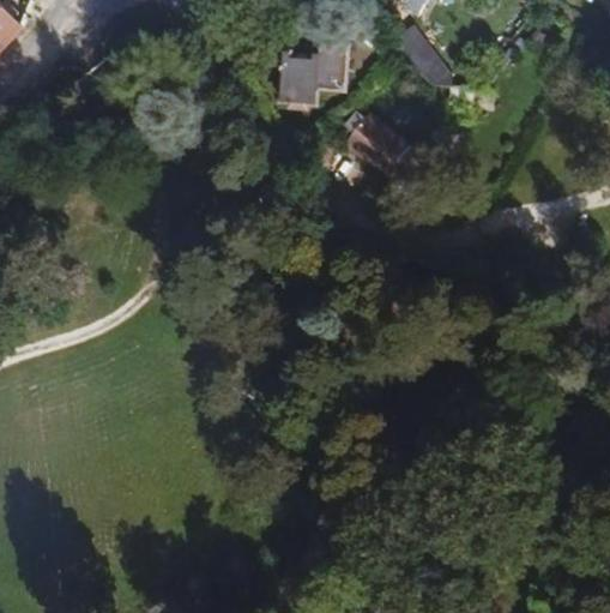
[(405,0),(417,14),(424,0),(405,0)]
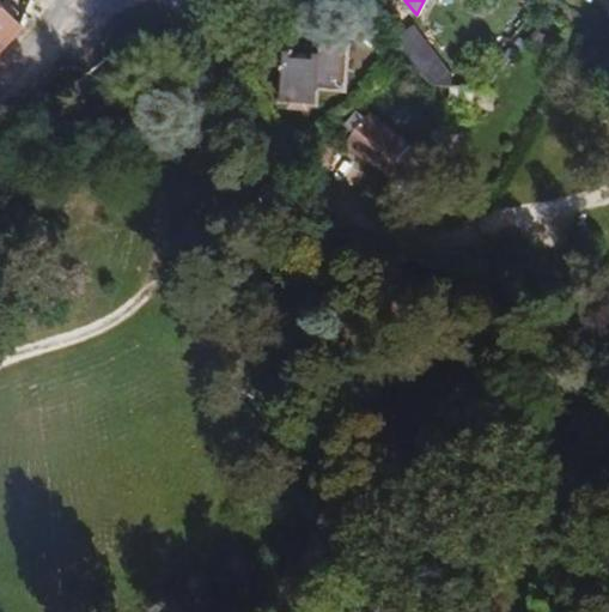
[(0,48),(20,28),(22,25),(0,2),(0,48)]
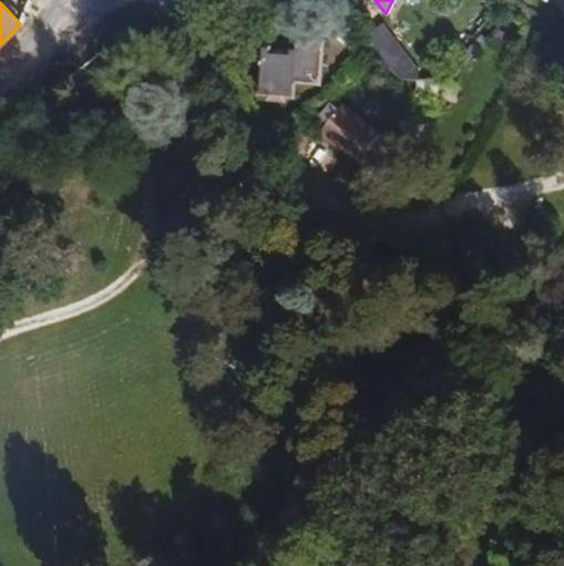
[(416,67),(381,22),(365,34),(376,53),(397,76),(414,79),(417,79),(418,67),(416,67)]
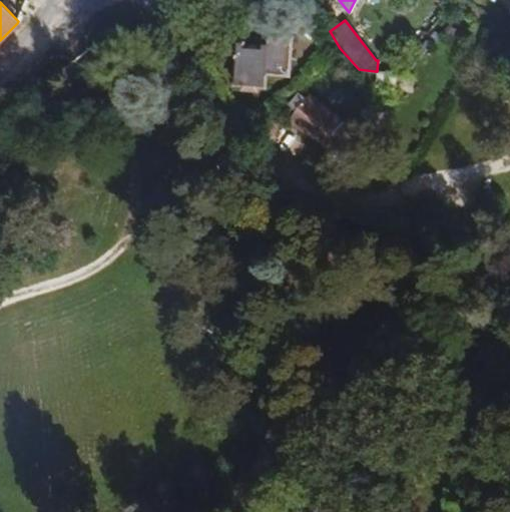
[(290,75),(293,38),(270,36),(270,45),(238,42),(235,85),(266,87),(267,73),(290,75)]
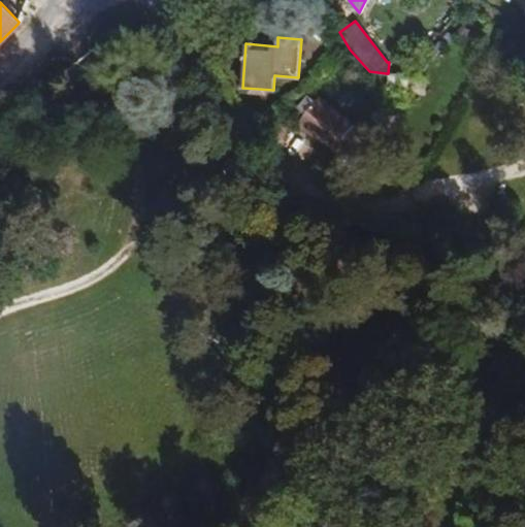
[(388,73),(386,73),(384,89),(403,91),(404,74),(388,73)]
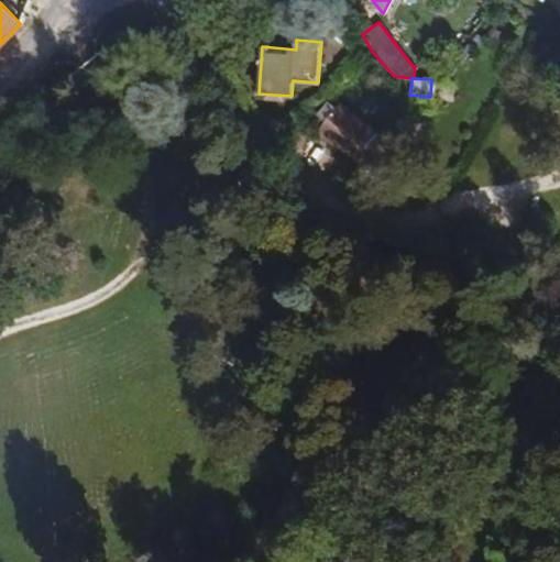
[(382,131),(377,135),(337,103),(335,107),(327,101),(317,113),(325,120),(317,131),(354,160),(359,160),(376,173),(398,144),(382,131)]
